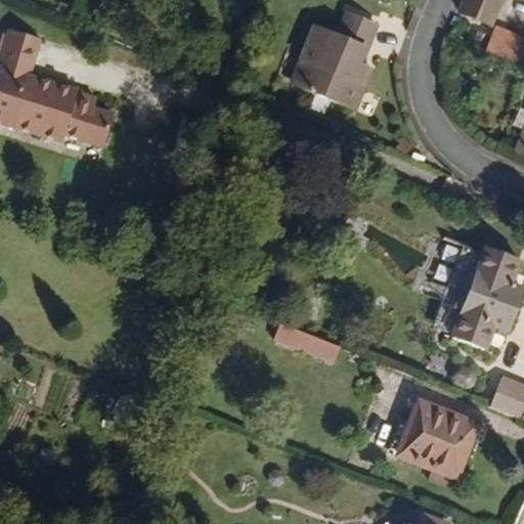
[(465,0),(462,8),(492,22),(501,0),(465,0)]
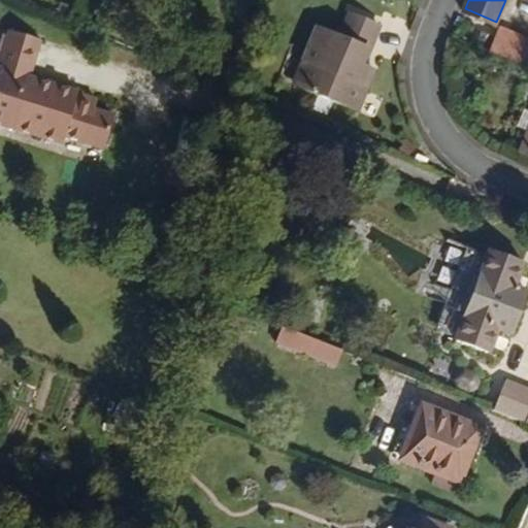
[(295,84),(356,107),(372,66),(362,62),(378,21),(350,9),(340,34),(319,25),(295,84)]
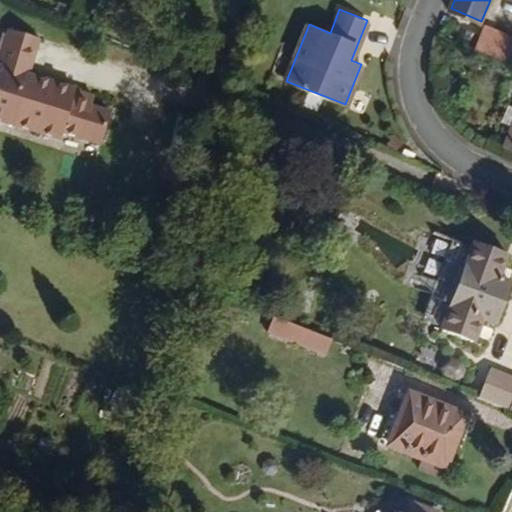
[(511,32),(487,23),(476,49),(511,63),(511,32)]
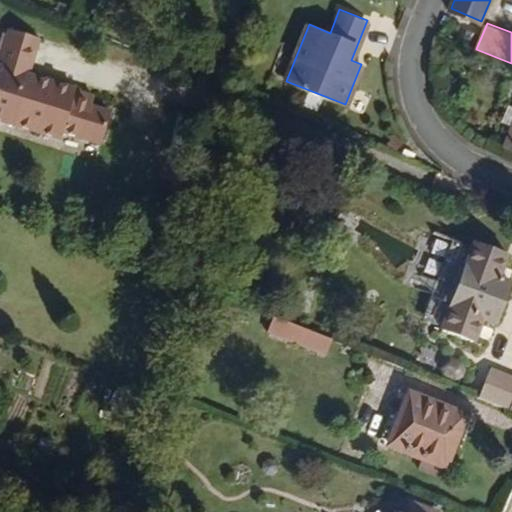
[(474,44),(480,30),(469,25),(463,40),(474,44)]
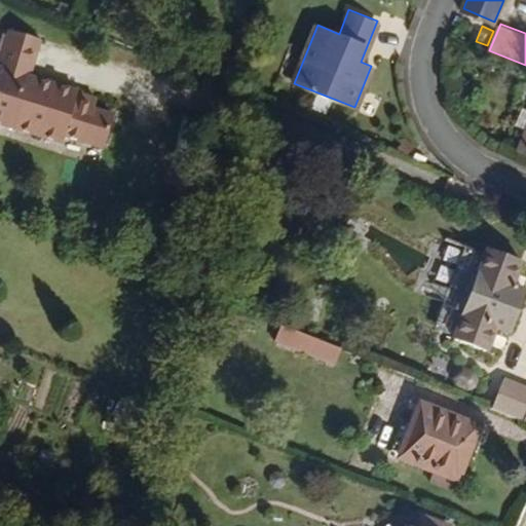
[(66,134),(106,146),(116,112),(96,106),(98,98),(78,91),(79,89),(29,74),(39,40),(9,31),(0,63),(0,124),(64,144),(66,134)]
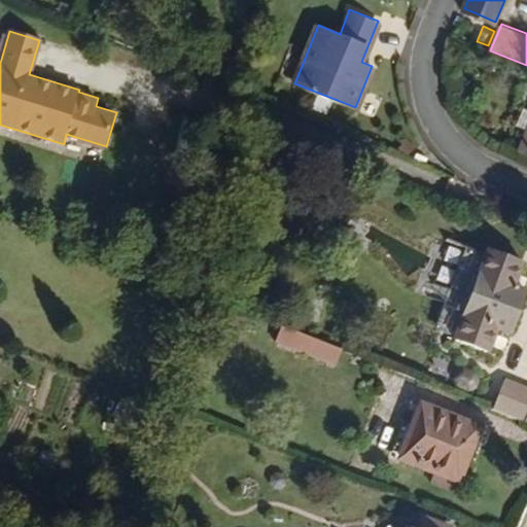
[(487,264),(495,241),(483,236),(473,258),(487,264)]
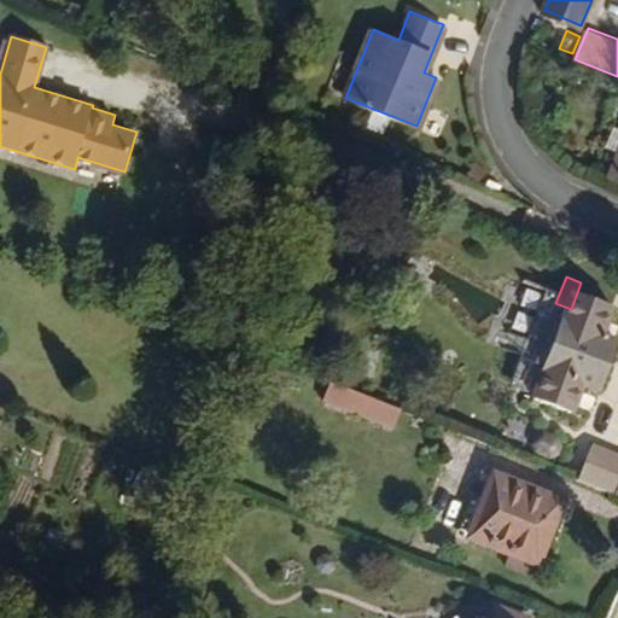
[(548,366),(536,396),(576,412),(589,379),(602,385),(617,345),(617,334),(606,331),(617,298),(617,297),(581,283),(571,309),(555,303),(523,290),(500,347),(532,360),(548,366)]
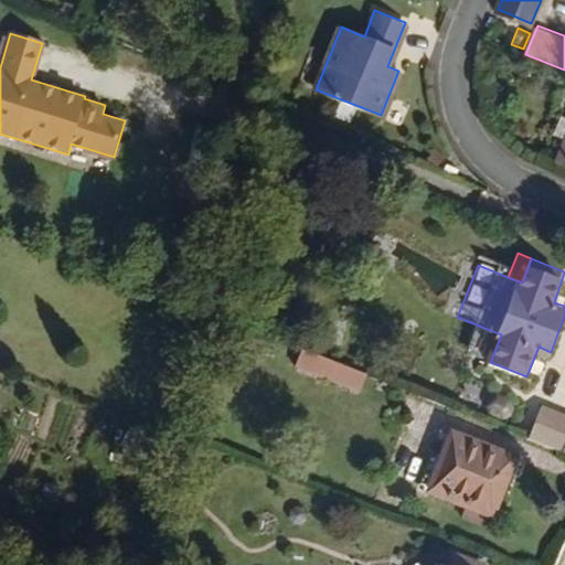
[(222,319),(217,336),(231,340),(236,323),(222,319)]
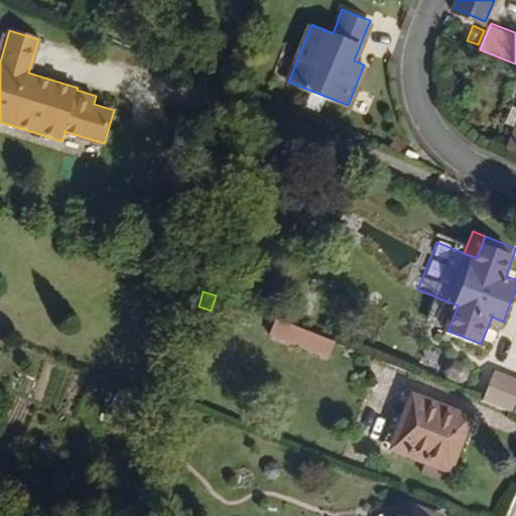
[(434,326),(447,331),(458,305),(444,300),(434,326)]
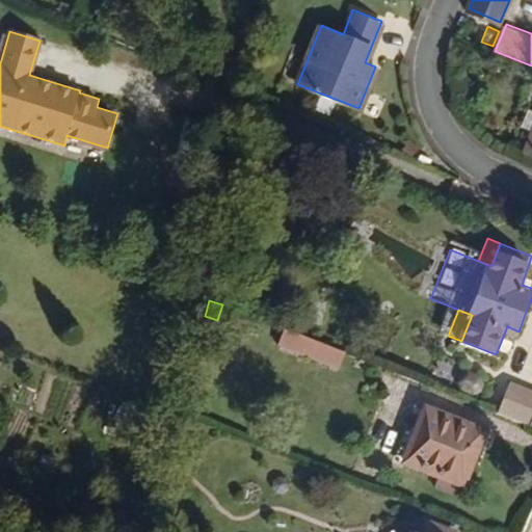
[(361,376),(367,361),(285,329),(278,345),(361,376)]
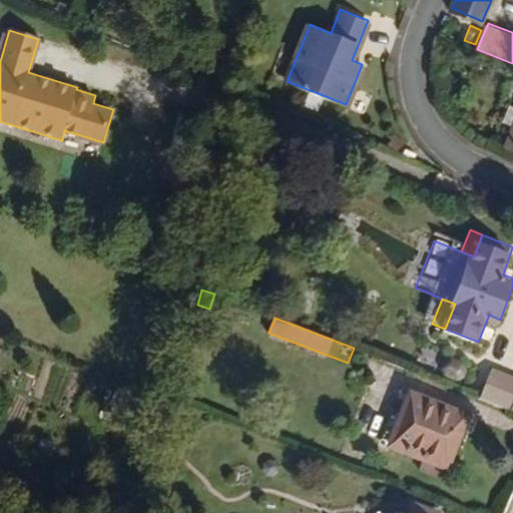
[(481,399),(512,411),(512,377),(493,370),(481,399)]
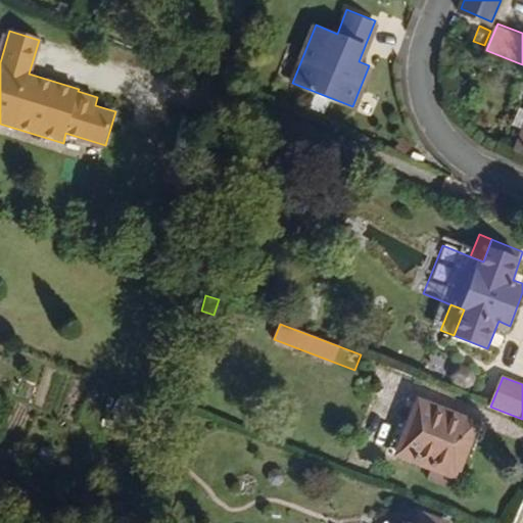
[(456,476),(477,420),(418,396),(396,453),(456,476)]
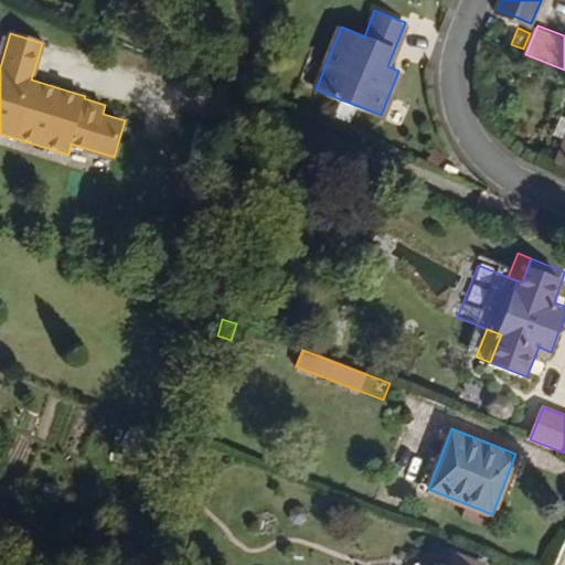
[(484,564),(486,562),(450,548),(444,564),(434,564),(416,558),(413,564),(484,564)]
